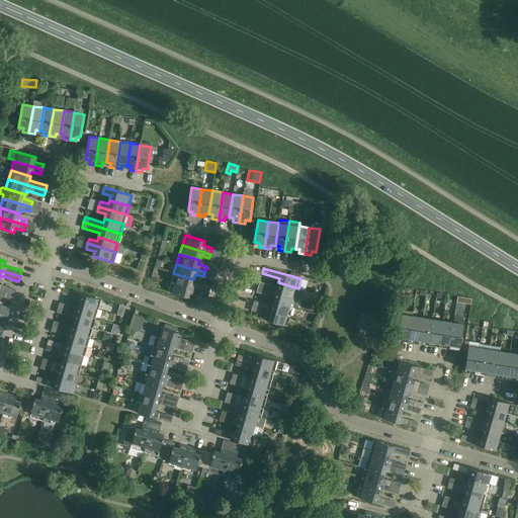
[(192,282),(193,279),(173,273),(171,282),(209,293),(210,287),(192,282)]
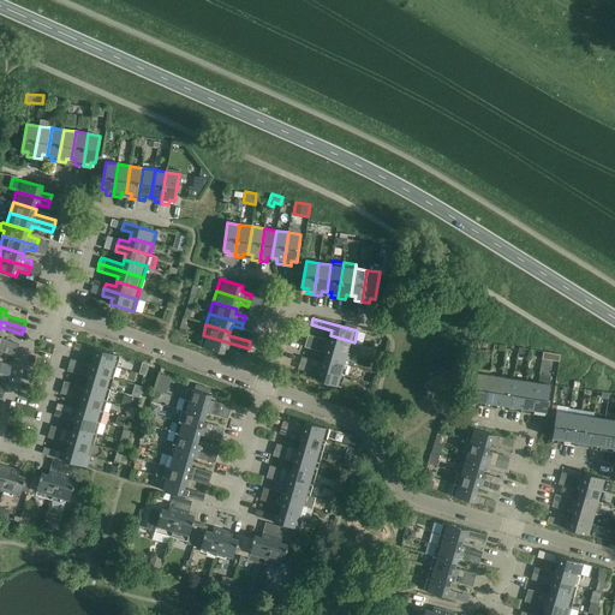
[(246,354),(249,348),(203,335),(199,346),(224,353),(225,347),(246,354)]
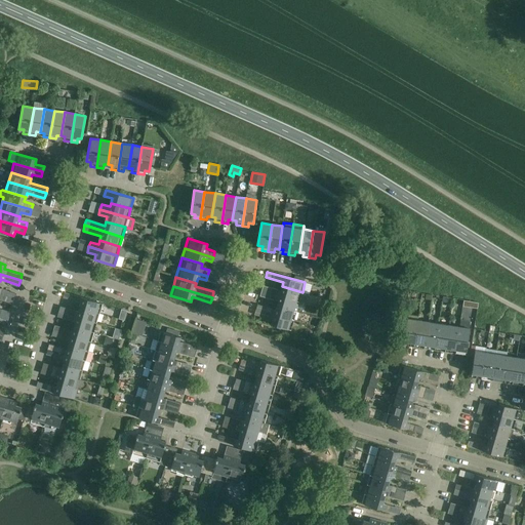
[(299,301),(303,292),(282,286),(281,290),(273,288),(271,293),(299,301)]
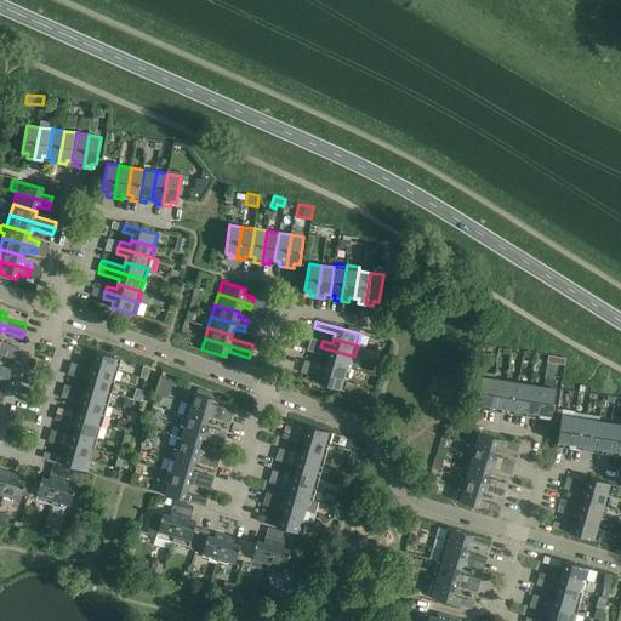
[(95,364),(118,371),(121,359),(77,346),(74,352),(96,359),(95,364)]
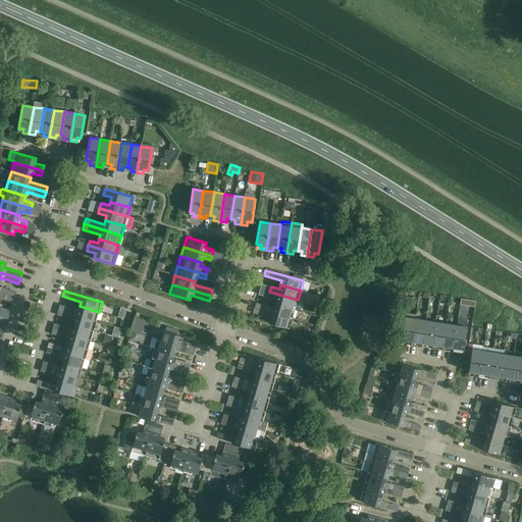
[(275,304),(295,309),(298,300),(269,292),(268,297),(276,300),(275,304)]
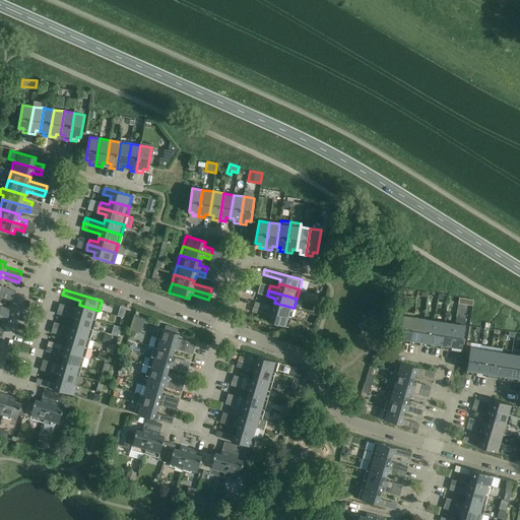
[(457,316),(470,317),(471,298),(459,297),(457,316)]
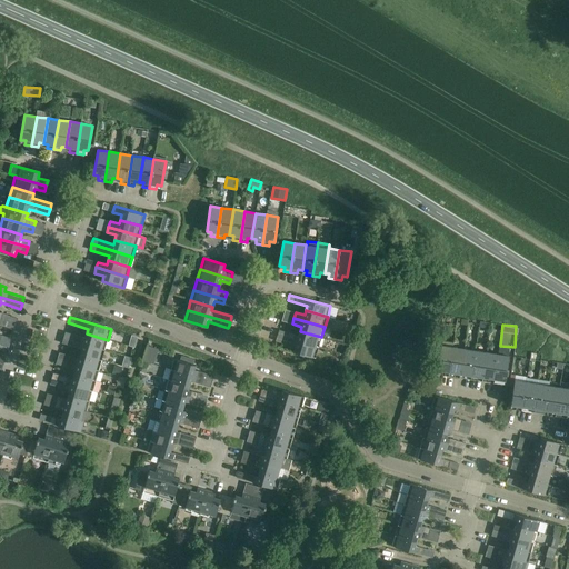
[(321,337),(300,331),(299,336),(289,332),(288,339),(319,348),(319,347),(325,349),(328,339),(321,337)]
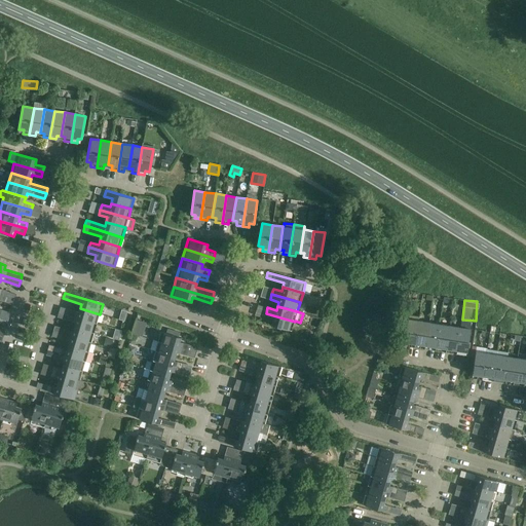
[(97,324),(100,314),(80,308),(79,312),(70,309),(69,314),(97,324)]
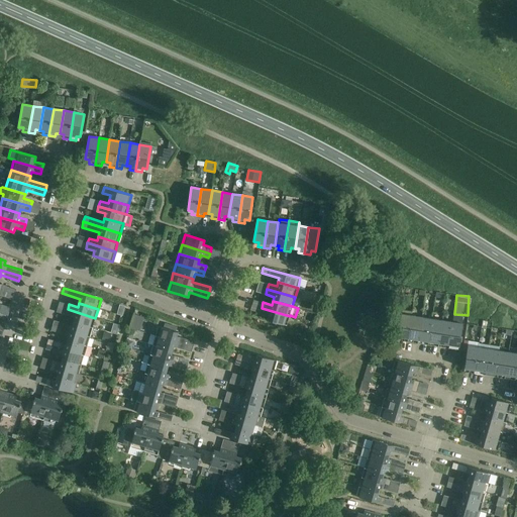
[(287,325),(290,316),(262,308),(260,313),(269,315),(268,319),(287,325)]
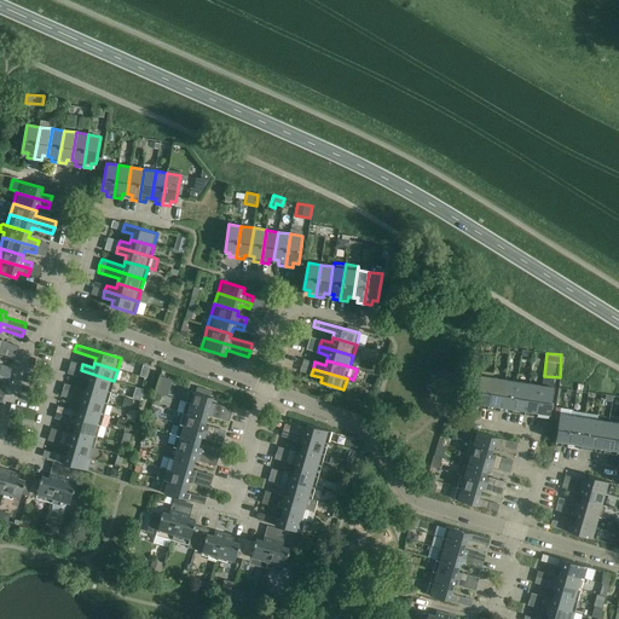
[(111,392),(114,381),(81,370),(79,377),(88,380),(87,385),(111,392)]
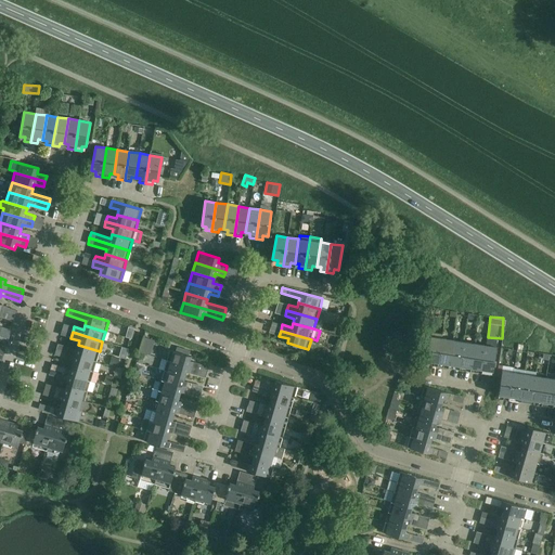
[(430,365),(437,366),(442,338),(430,336),(427,361),(431,361),(430,365)]
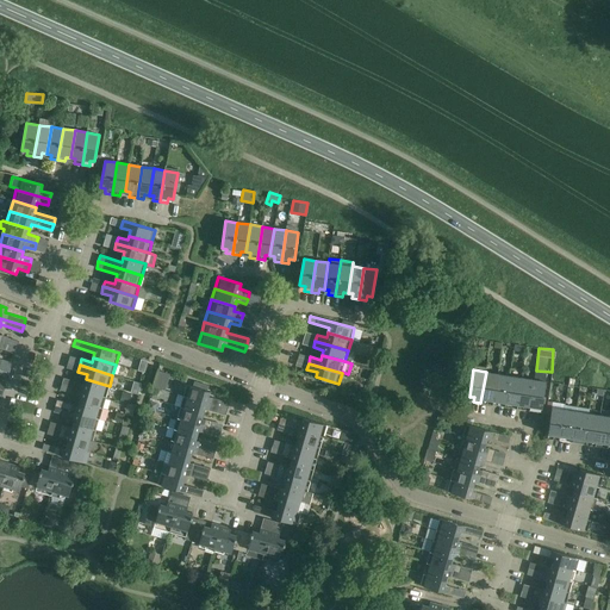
[(489,399),(493,400),(498,373),(486,372),(480,403),(487,404),(489,399)]
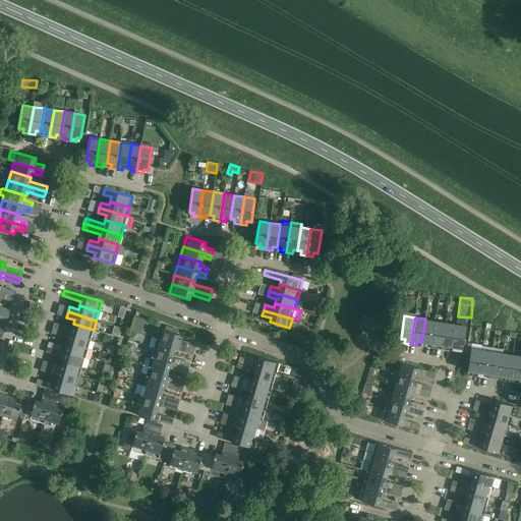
[(431,347),(436,321),(425,319),(421,342),(425,343),(424,346),(431,347)]
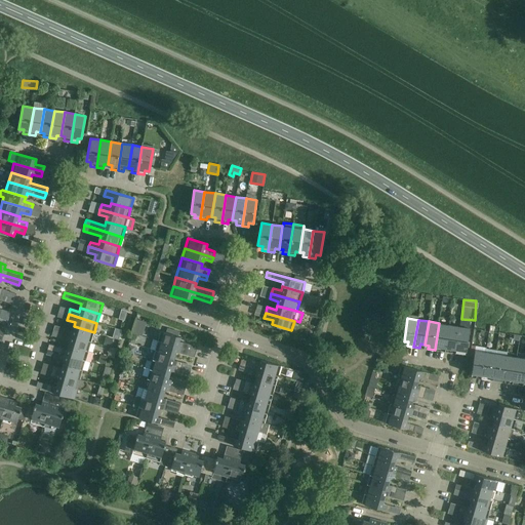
[(445,348),(449,325),(439,323),(435,350),(441,351),(441,348),(445,348)]
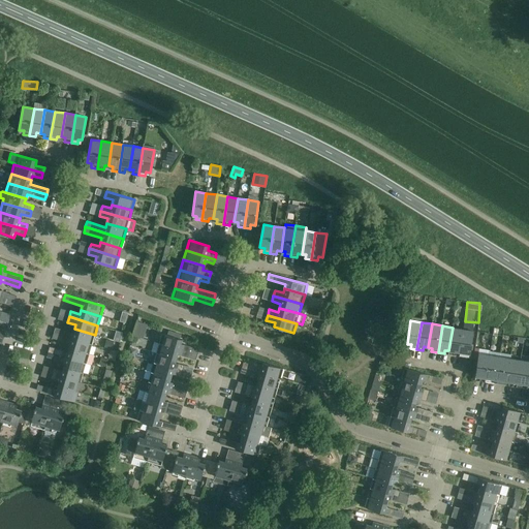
[(459,355),(463,329),(453,328),(448,350),(453,351),(453,355),(459,355)]
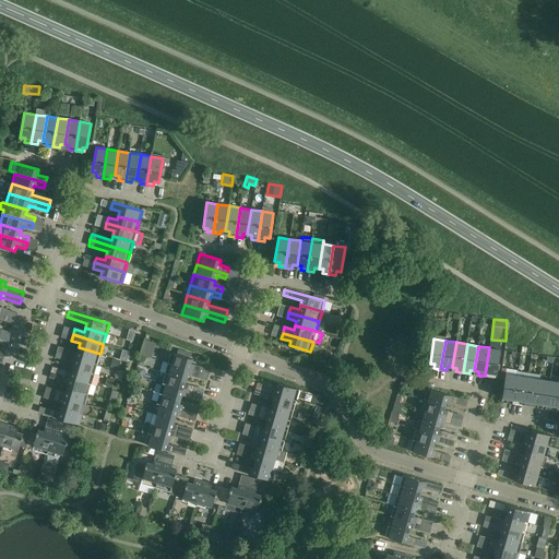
[(97,364),(100,354),(79,347),(78,352),(69,349),(67,355),(97,364)]
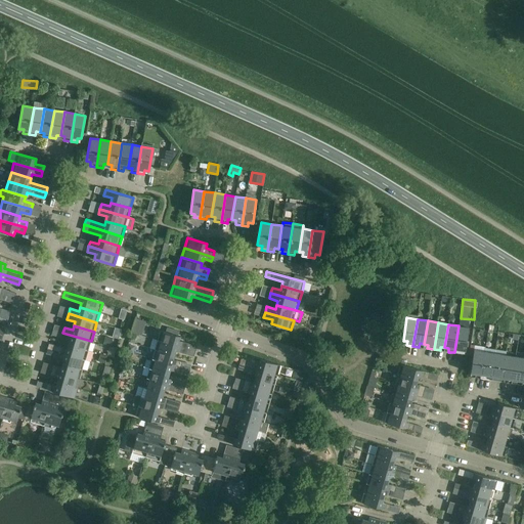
[(469,328),(459,325),(454,352),(461,353),(461,350),(466,350),(469,328)]
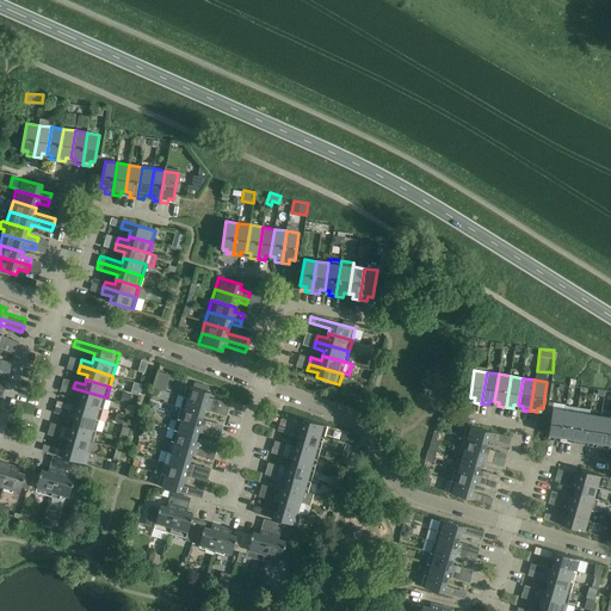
[(134,382),(131,393),(139,395),(140,393),(142,384),(134,382)]
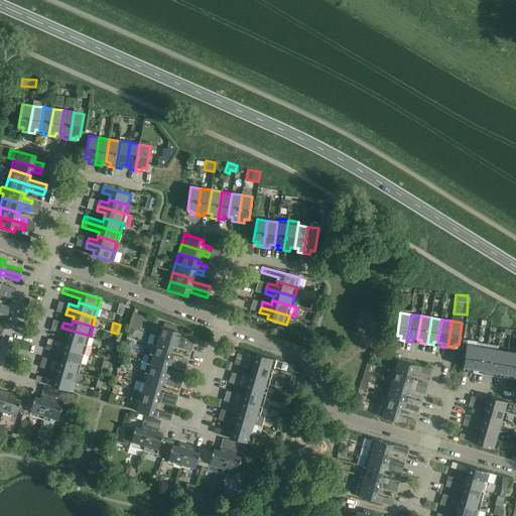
[(158,326),(155,335),(192,346),(194,341),(176,336),(177,331),(158,326)]
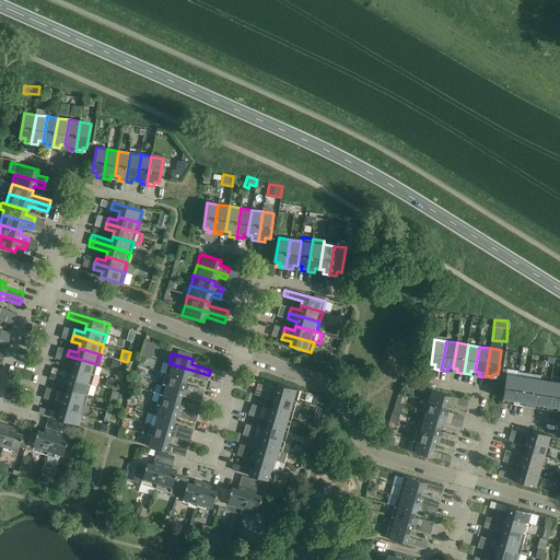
[(94,374),(97,364),(67,356),(66,361),(74,364),(73,368),(94,374)]
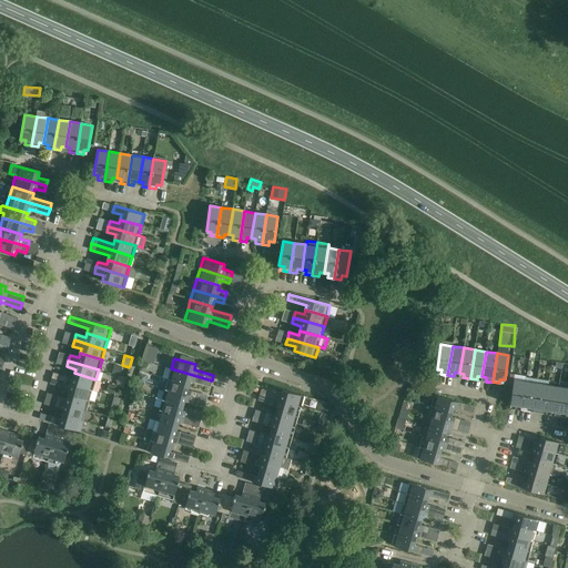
[(114,365),(112,373),(120,375),(122,367),(114,365)]
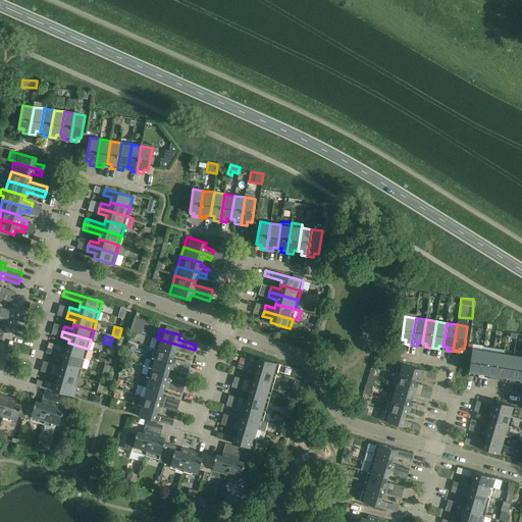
[(149,347),(154,348),(174,354),(175,350),(193,355),(195,350),(157,338),(152,337),(149,347)]
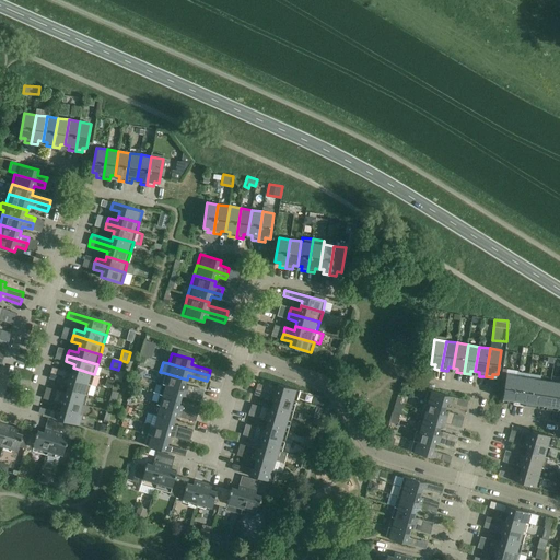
[(94,374),(73,368),(72,373),(53,368),(50,373),(91,385),(94,374)]
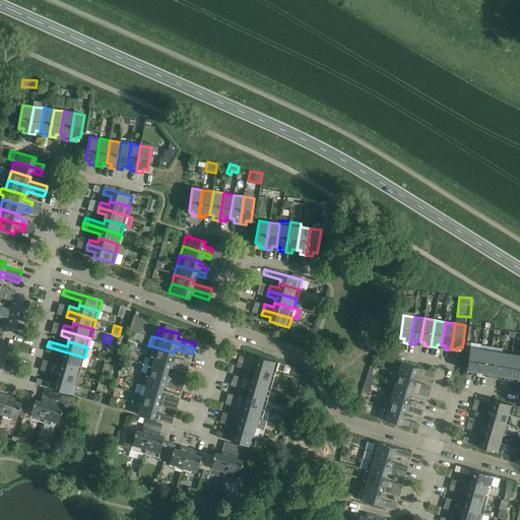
[(483,373),(488,373),(492,346),(481,345),(476,375),(482,376),(483,373)]
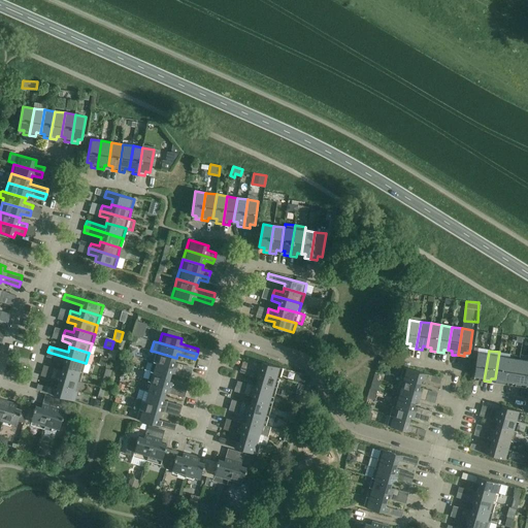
[(65,362),(63,366),(84,372),(86,363),(47,352),(46,357),(65,362)]
